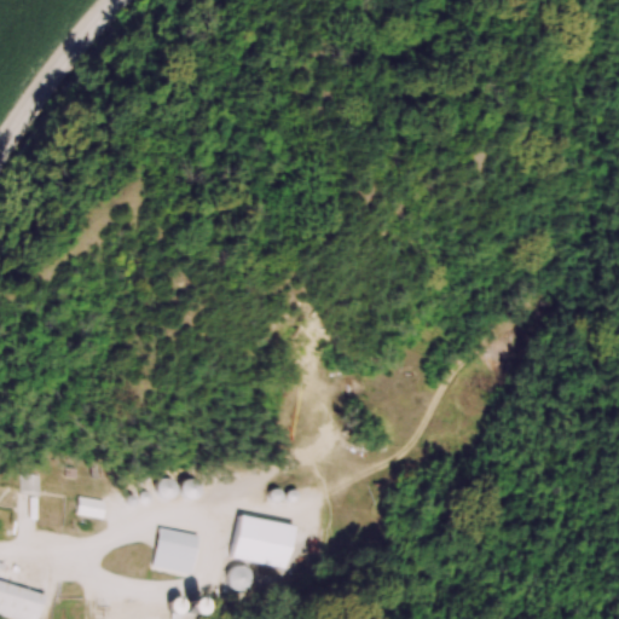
[(99,520),(102,502),(75,499),(73,516),(99,520)]
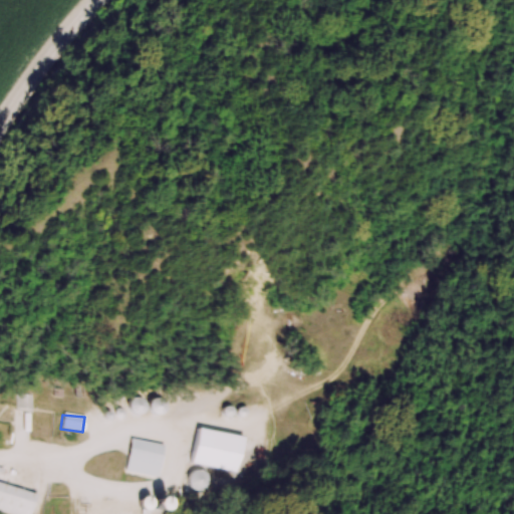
[(238,444),(197,437),(192,466),(233,473),(238,444)]
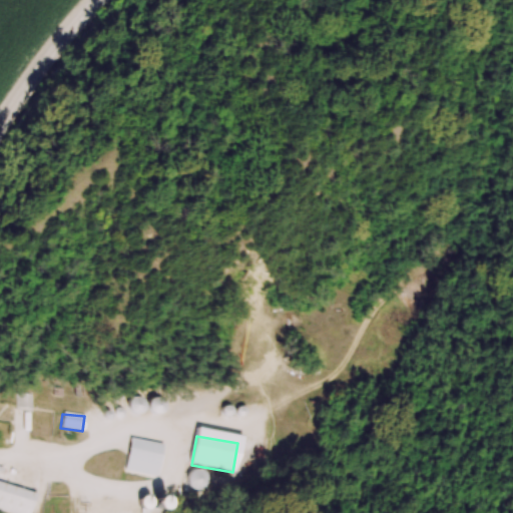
[(157,477),(160,444),(126,440),(122,473),(157,477)]
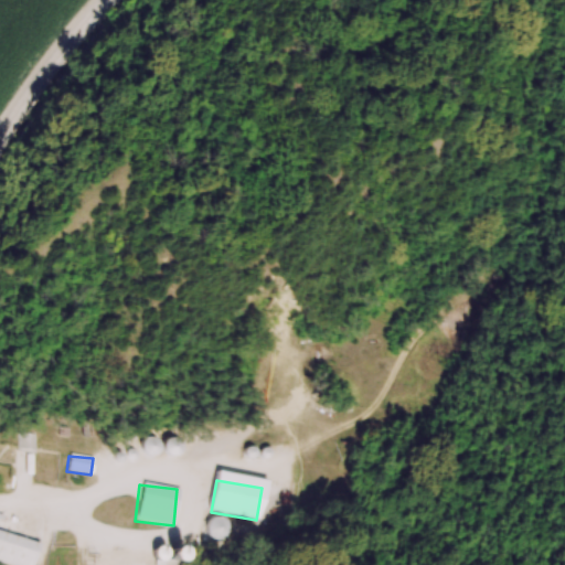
[(230,522),(210,518),(205,536),(225,541),(230,522)]
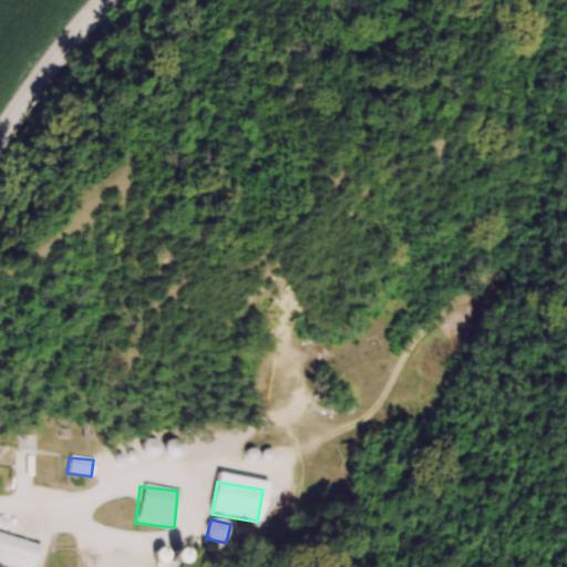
[(0,534),(0,565),(7,566),(32,566),(39,546),(0,534)]
